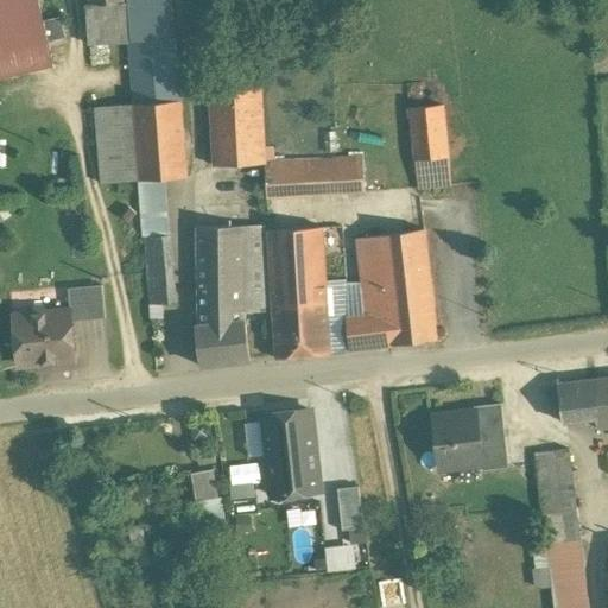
[(37,0),(0,0),(0,48),(46,38),(43,21),(37,0)]
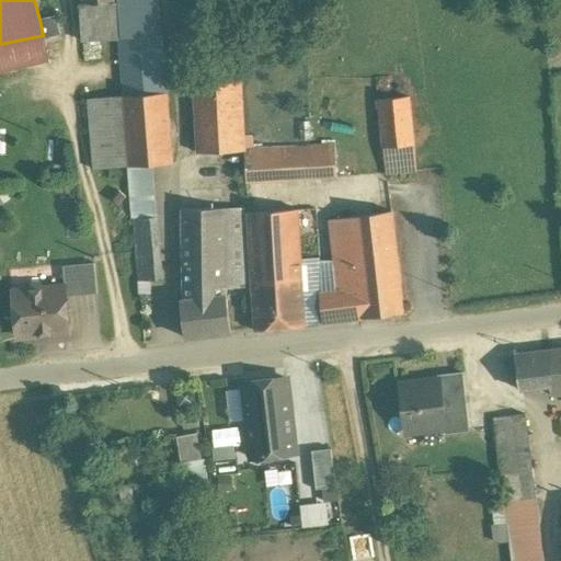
[(116,2),(82,4),(83,16),(79,16),(80,42),(118,38),(116,2)]
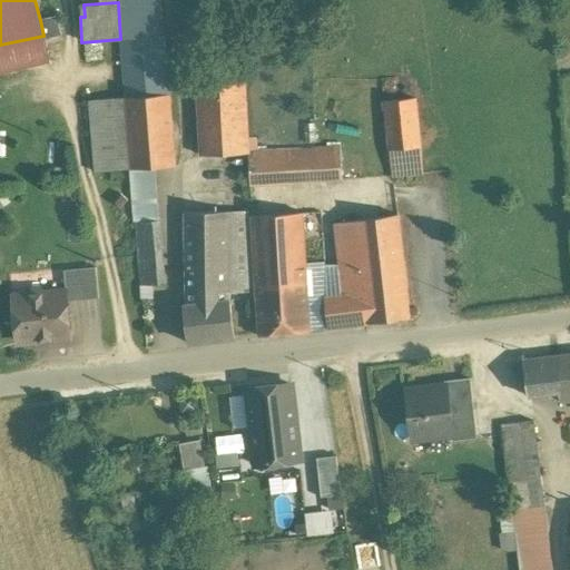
[(57,17),(40,20),(43,36),(43,38),(61,33),(57,17)]
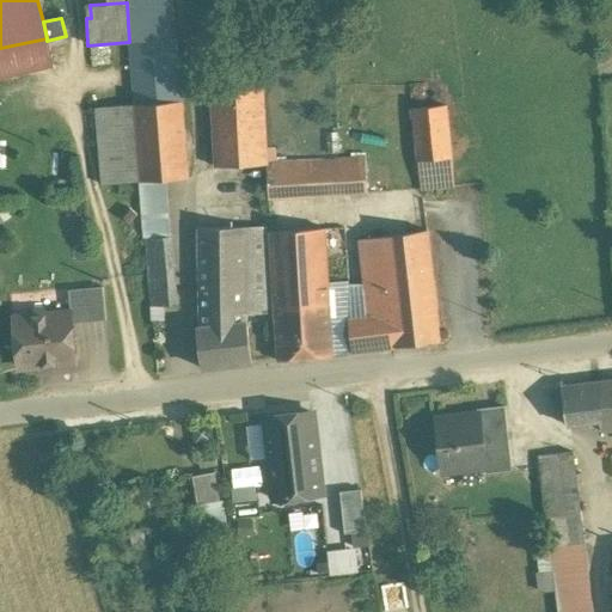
[(129,42),(134,105),(172,103),(166,40),(129,42)]
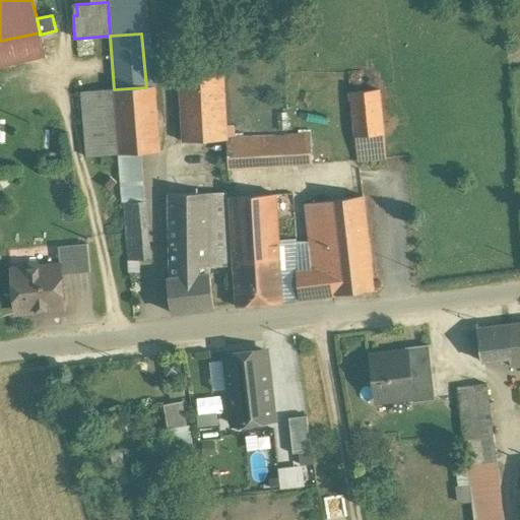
[(222,73),(180,75),(181,89),(187,89),(190,137),(183,137),(184,141),(226,139),(222,73)]
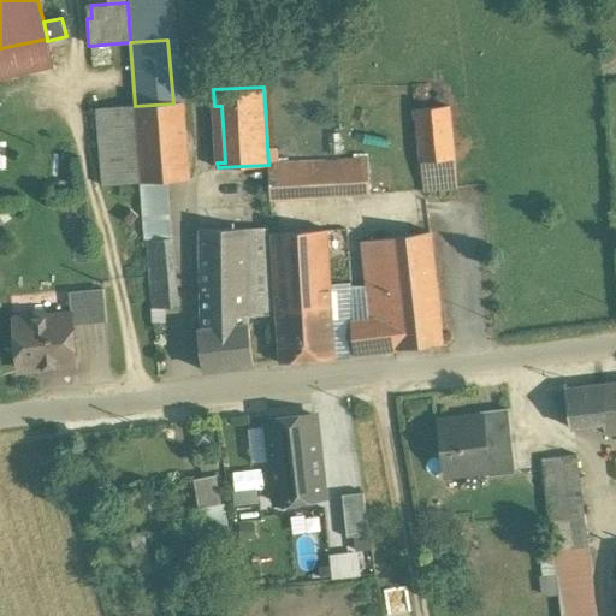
[(173,104),(135,106),(142,182),(167,181),(189,178),(183,102),(173,104)]
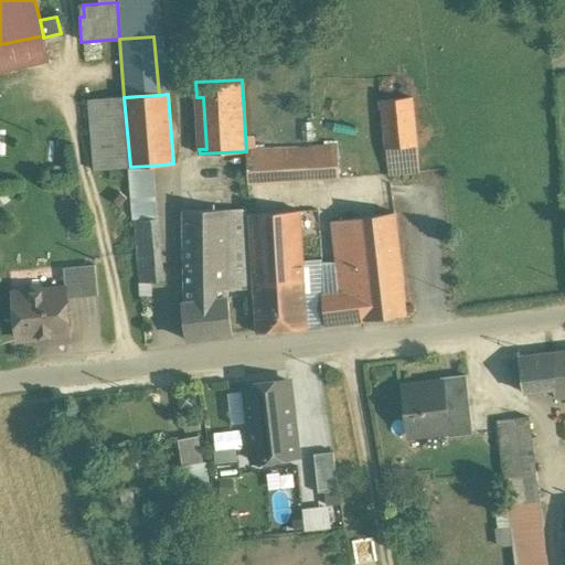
[(130,167),(124,97),(88,100),(95,170),(130,167)]
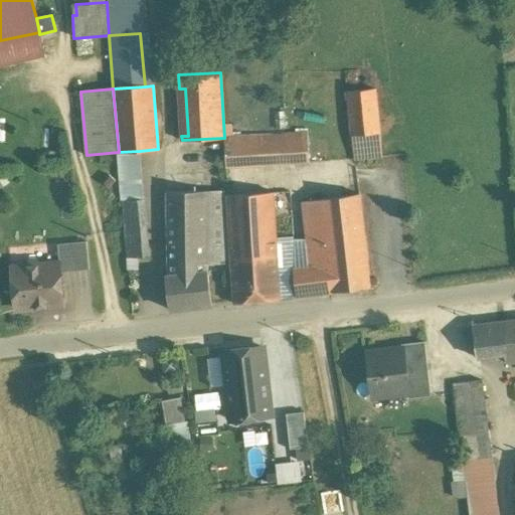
[(375,89),(347,92),(351,135),(379,133),(375,89)]
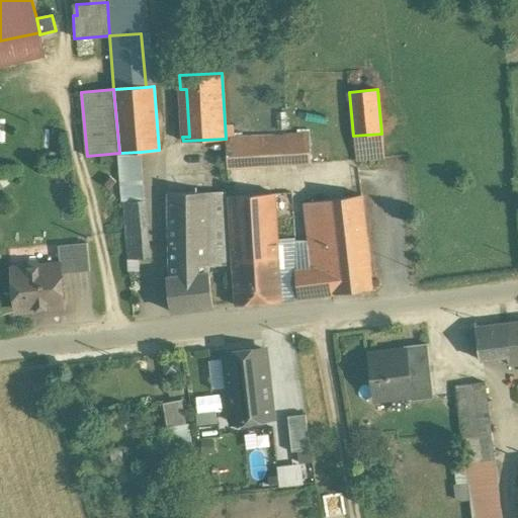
[(323,133),(267,137),(269,165),(325,162),(323,133)]
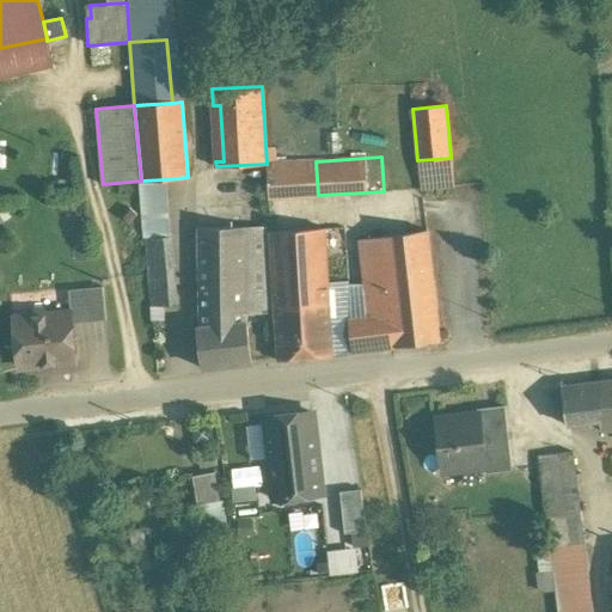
[(451,158),(417,160),(421,189),(454,187),(451,158)]
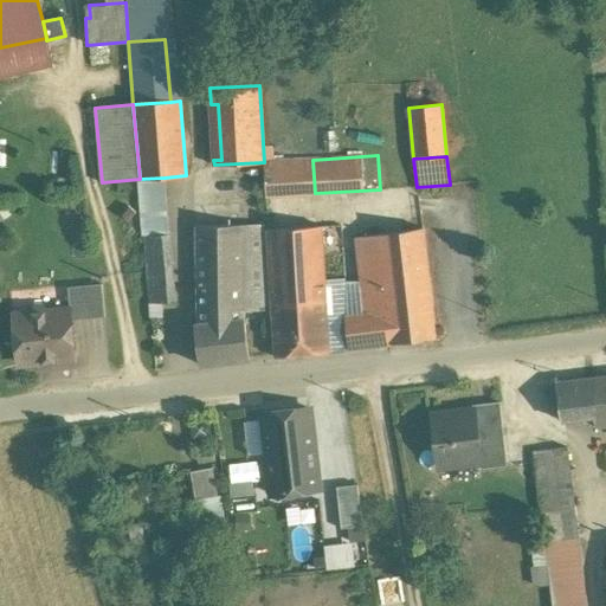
[(313,160),(264,162),(265,197),(315,193),(313,160)]
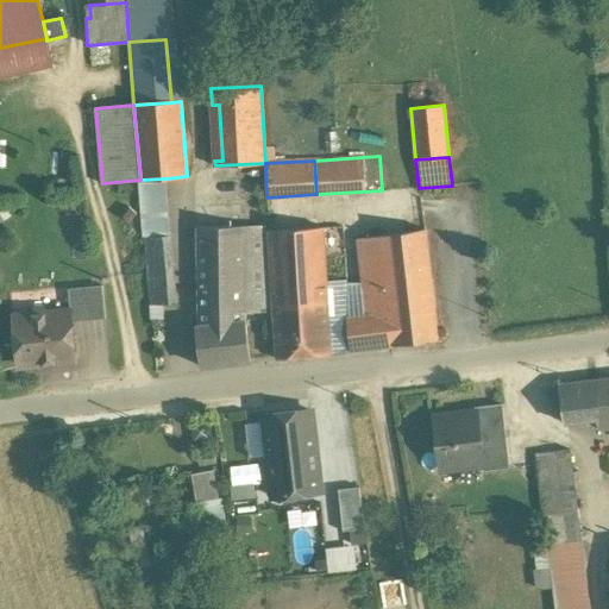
[(165,179),(140,180),(151,303),(167,302),(176,302),(165,179)]
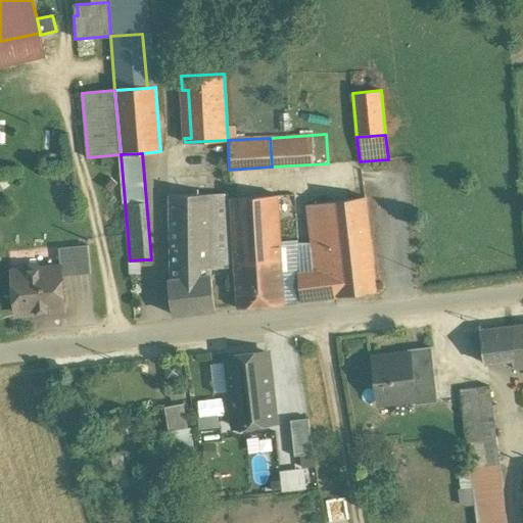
[(225,195),(170,195),(171,263),(209,262),(209,268),(226,268),(225,195)]
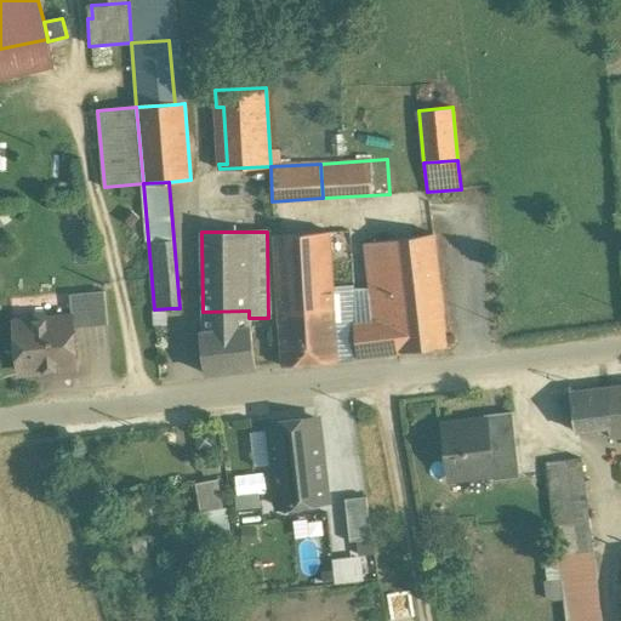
[(274,235),(279,312),(335,308),(334,289),(330,232),(274,235)]
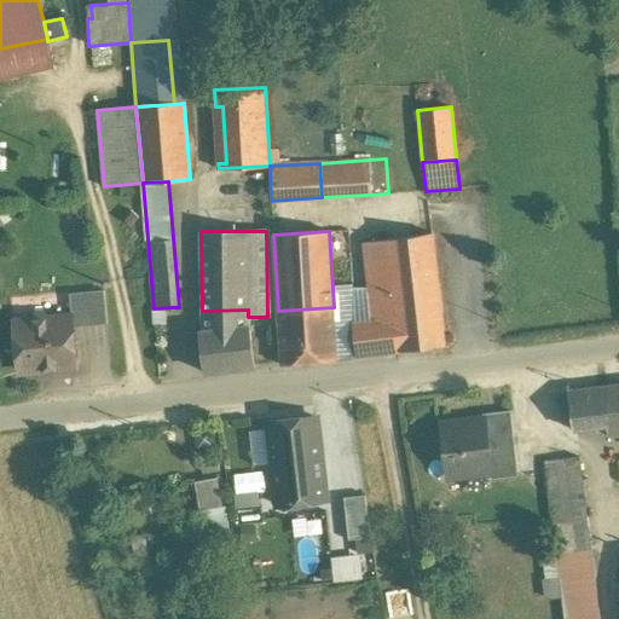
[(432,232),(387,239),(400,351),(444,346),(432,232)]
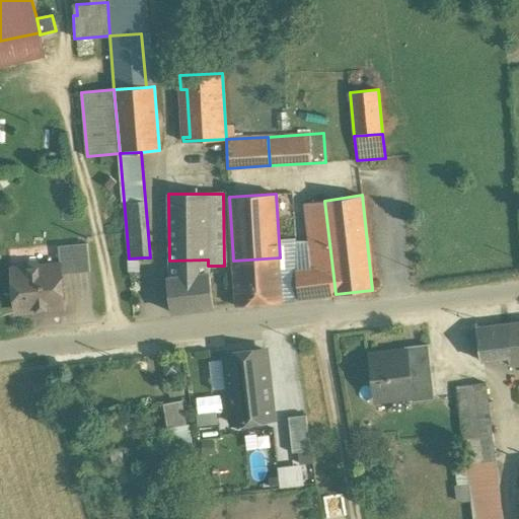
[(324,201),(304,204),(308,241),(312,269),(298,271),(296,271),(299,299),(336,294),(324,201)]
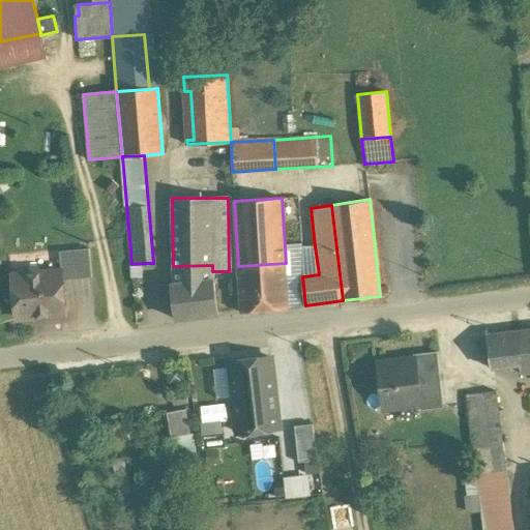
[(304,276),(301,246),(285,246),(286,263),(288,307),(305,305),(302,276),(304,276)]
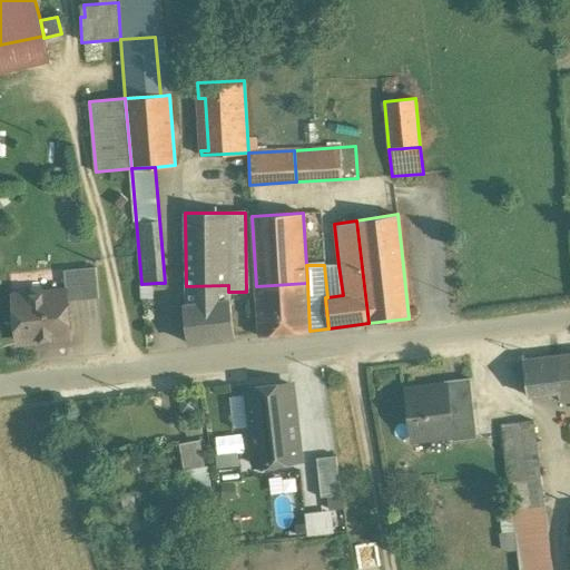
[(338,265),(324,265),(327,297),(343,295),(338,265)]
